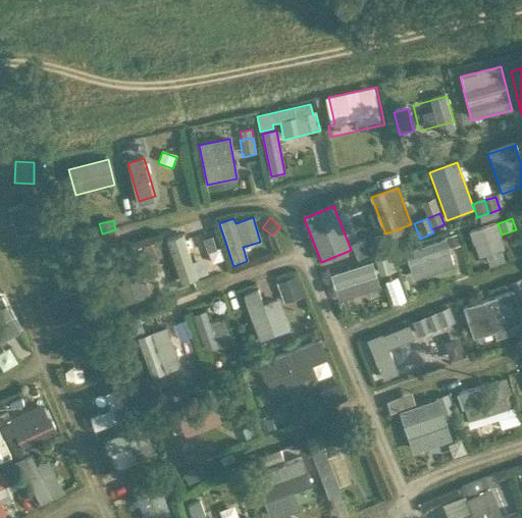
[(478,258),(505,250),(501,238),(502,238),(498,224),(469,234),(473,247),(474,246),(478,258)]
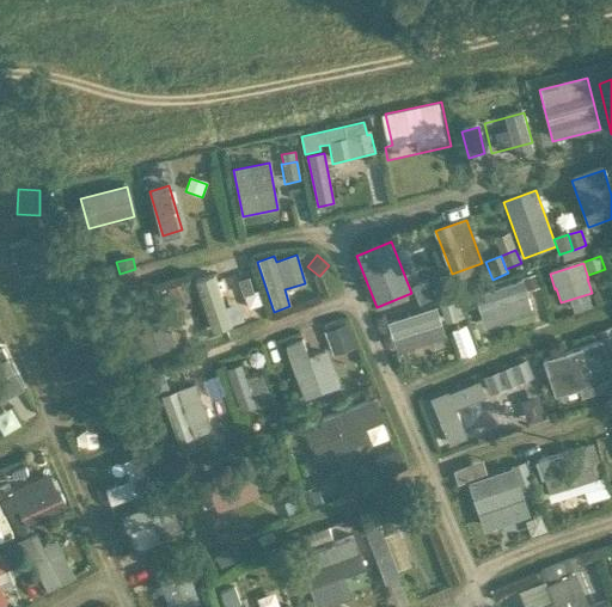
[(418,305),(446,294),(446,293),(454,289),(450,277),(448,274),(440,277),(412,288),(418,305)]
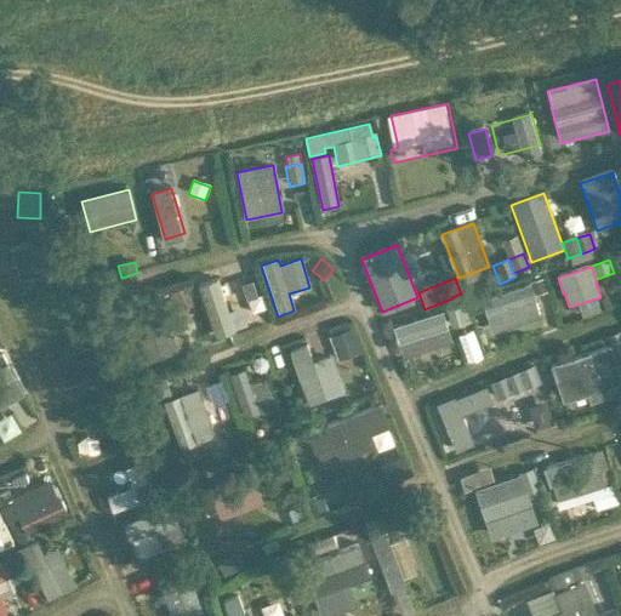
[(530,284),(535,297),(548,292),(543,280),(530,284)]
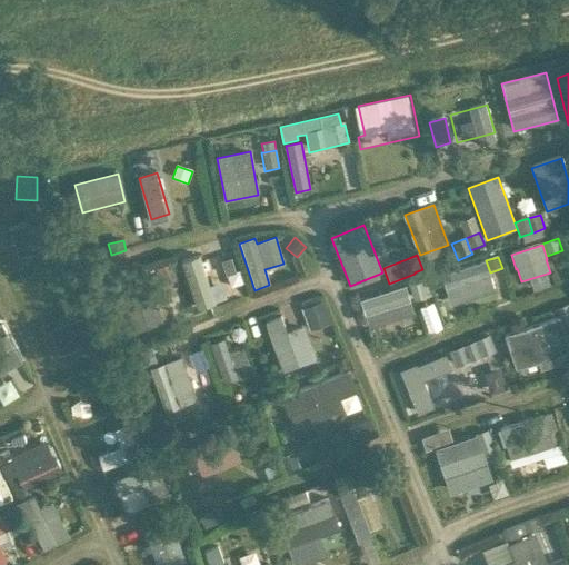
[(228,303),(226,287),(209,288),(206,258),(188,259),(193,307),(228,303)]
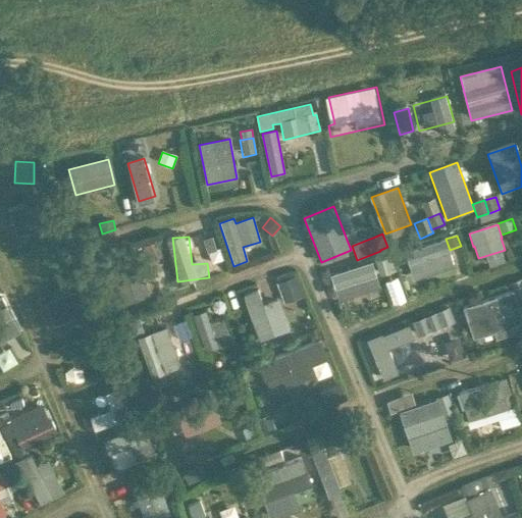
[(216,251),(212,238),(203,241),(207,254),(216,251)]
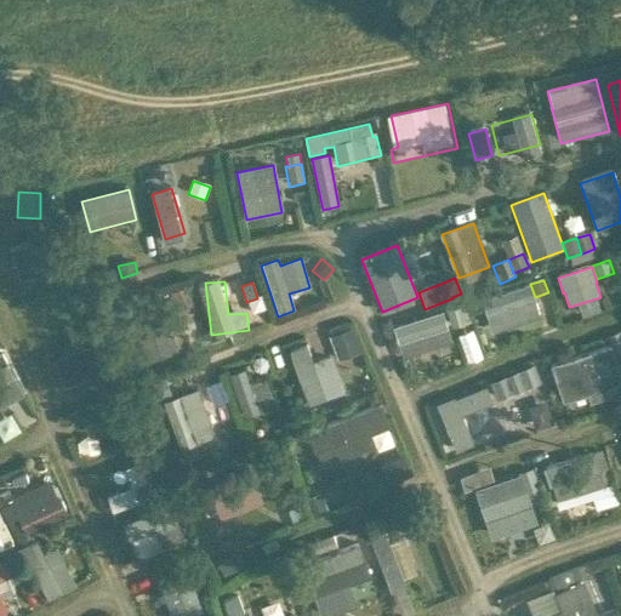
[(540,318),(535,301),(530,285),(482,302),(493,334),(540,318)]
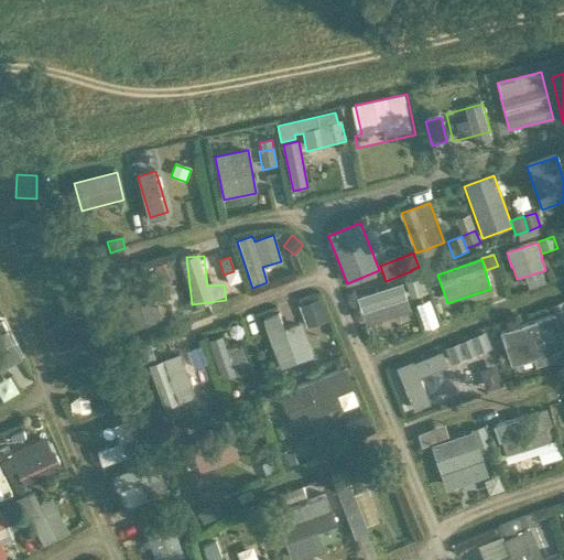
[(175,279),(170,262),(153,268),(159,284),(175,279)]
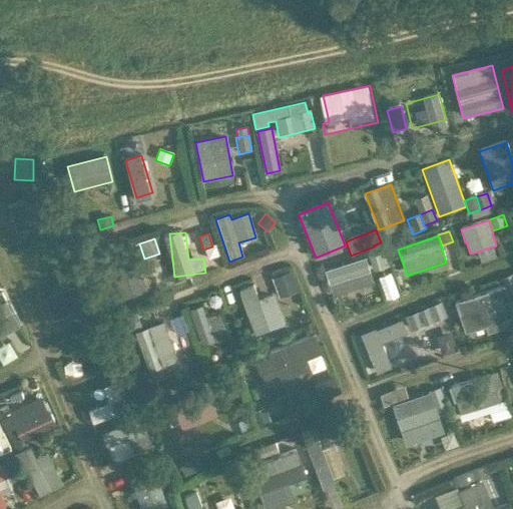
[(148,292),(131,244),(99,256),(116,304),(148,292)]
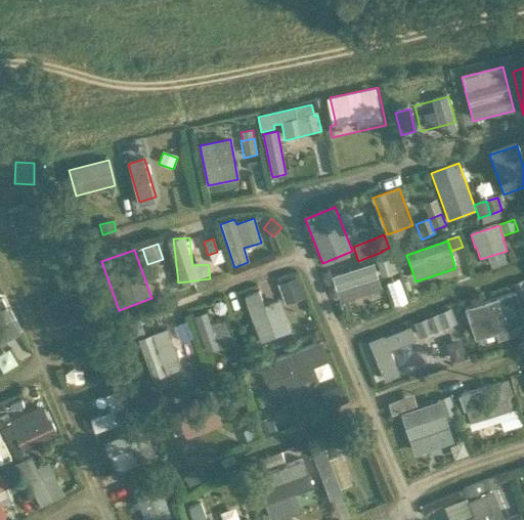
[(392,257),(376,262),(381,278),(397,273),(392,257)]
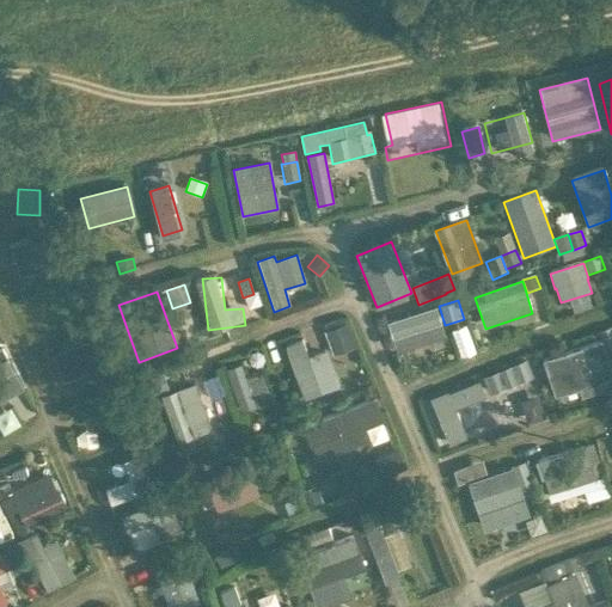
[(436,310),(389,325),(398,354),(446,338),(436,310)]
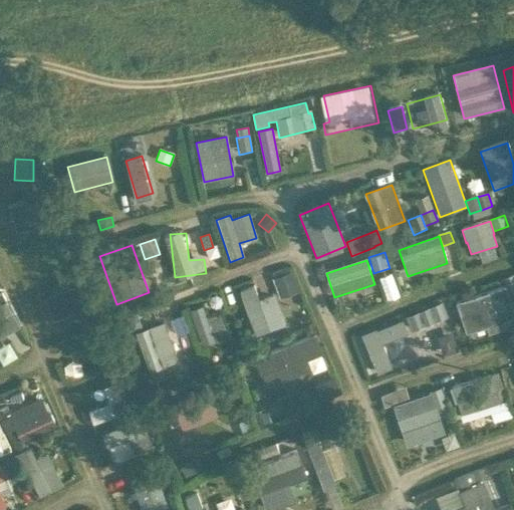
[(273,280),(280,299),(298,293),(291,273),(273,280)]
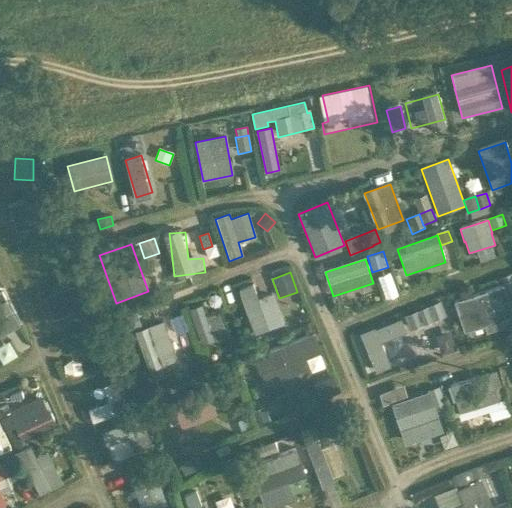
[(511,297),(511,276),(511,275),(501,279),(508,299),(511,297)]
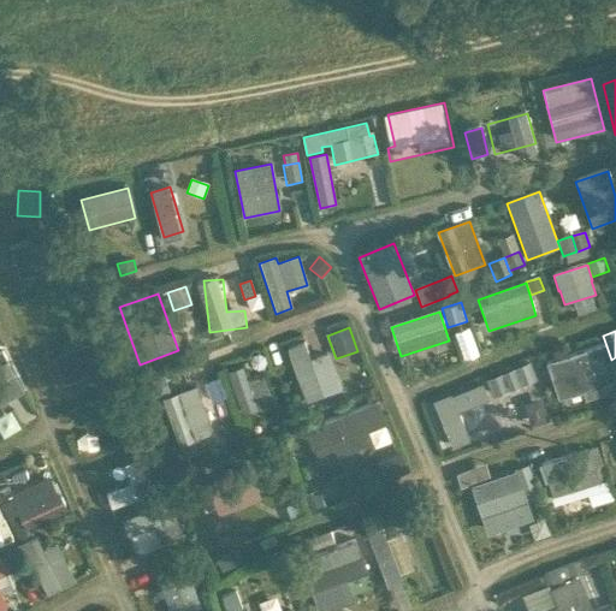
[(66,384),(107,368),(96,340),(55,355),(66,384)]
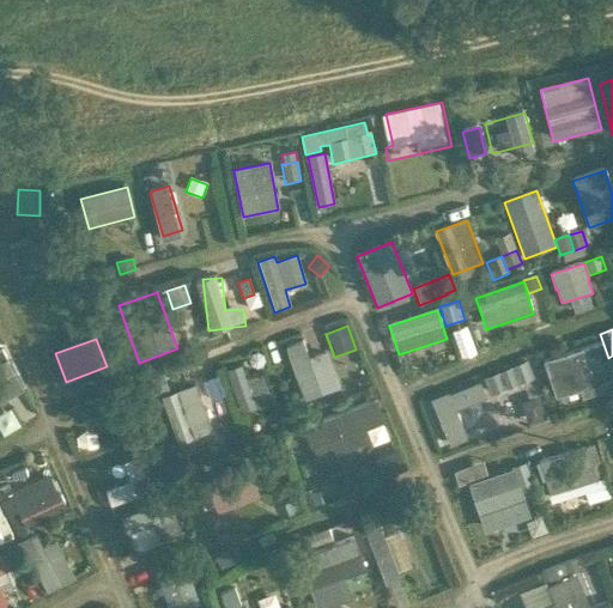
[(303,342),(286,348),(304,402),(340,389),(326,352),(309,358),(303,342)]
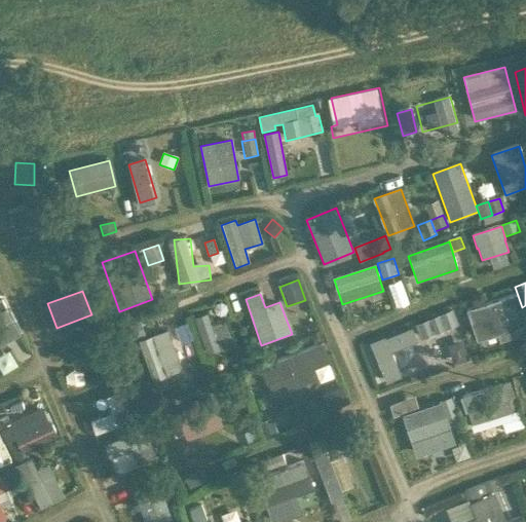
[(498,335),(516,329),(525,325),(525,322),(517,294),(466,311),(477,342),(498,335)]
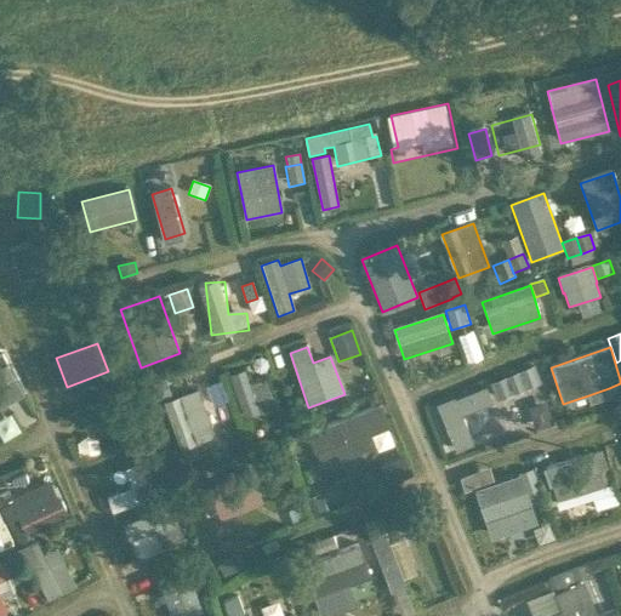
[(0,409),(24,395),(6,365),(0,369),(0,409)]
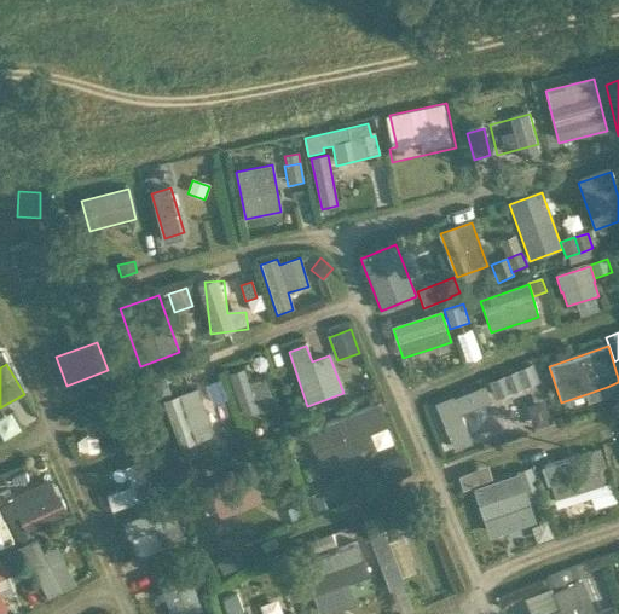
[(489,383),(496,400),(539,383),(532,366),(489,383)]
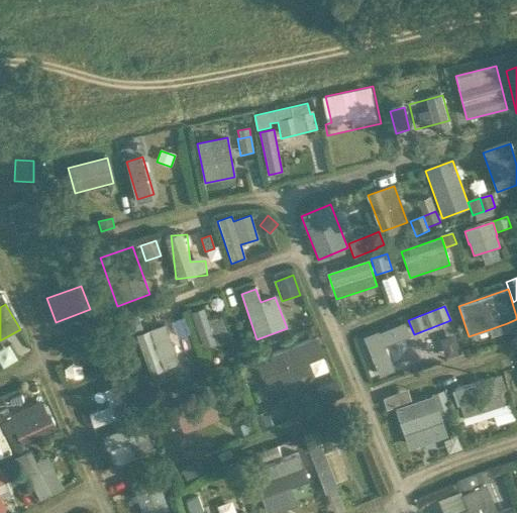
[(204,308),(191,313),(203,349),(230,340),(222,317),(209,321),(204,308)]
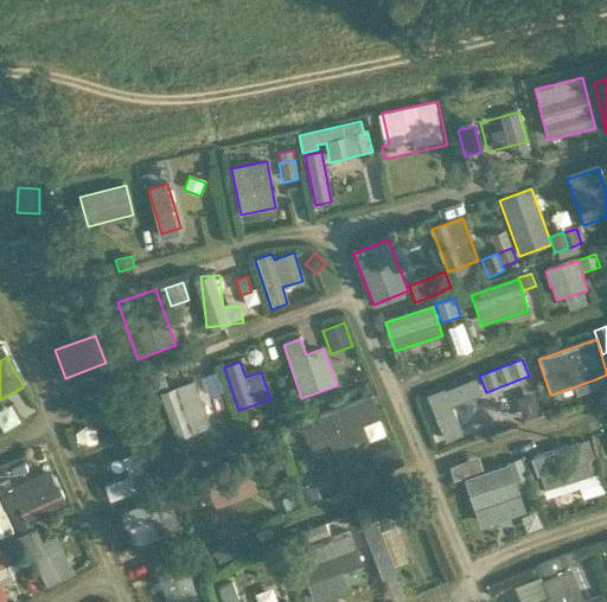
[(167,388),(161,371),(145,377),(151,394),(167,388)]
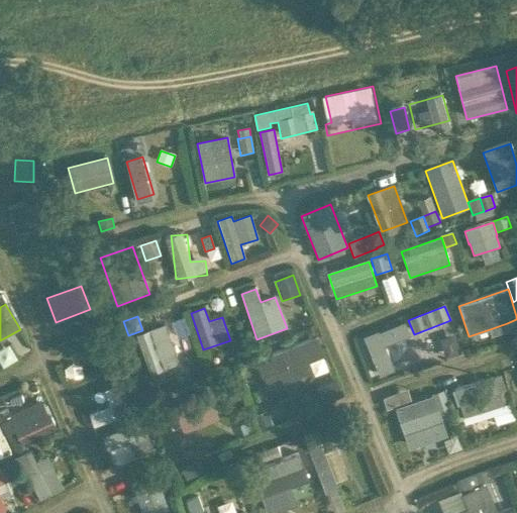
[(410,336),(405,323),(379,333),(378,332),(364,338),(380,378),(394,372),(384,346),(410,336)]
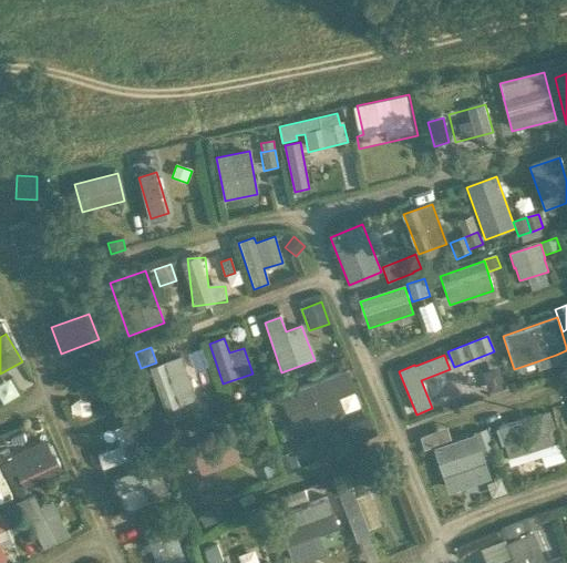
[(181,356),(150,368),(166,412),(191,403),(195,395),(181,356)]
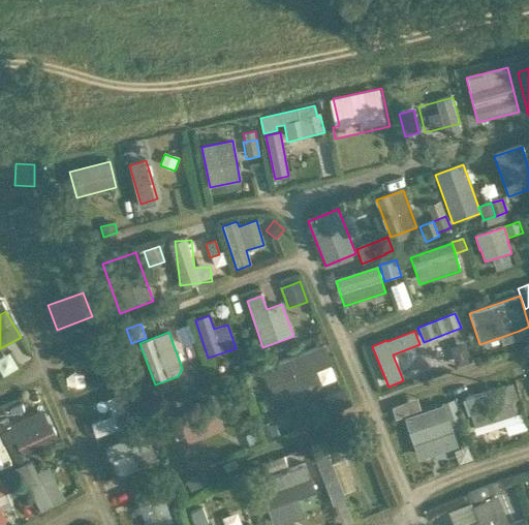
[(69,356),(74,369),(95,361),(105,383),(121,377),(105,341),(69,356)]
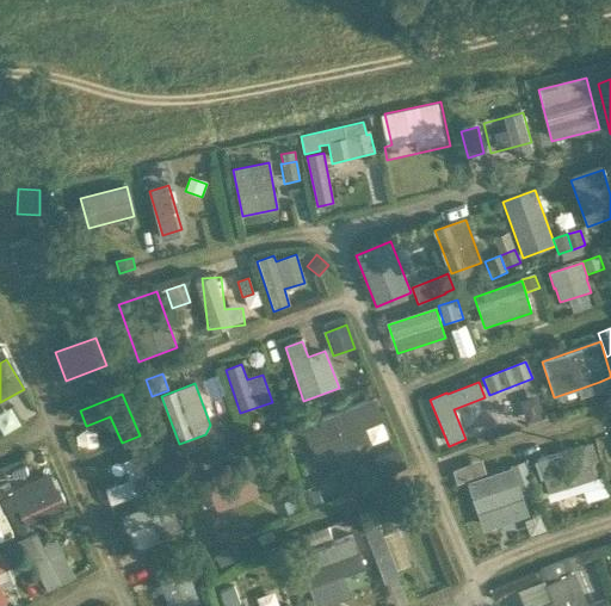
[(538,397),(524,403),(530,421),(545,415),(538,397)]
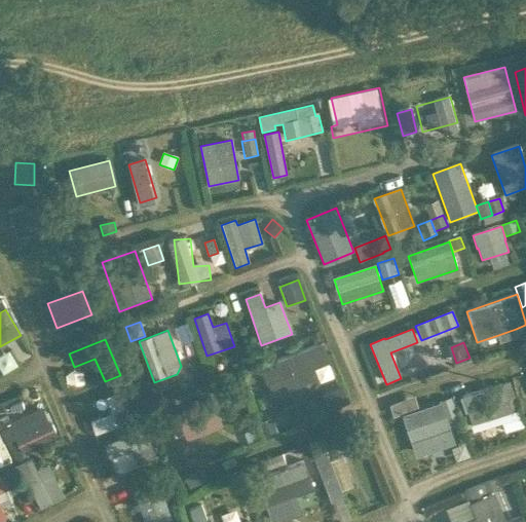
[(323,344),(276,363),(277,367),(262,373),(266,385),(268,385),(273,397),(318,379),(314,370),(328,365),(330,364),(323,344)]
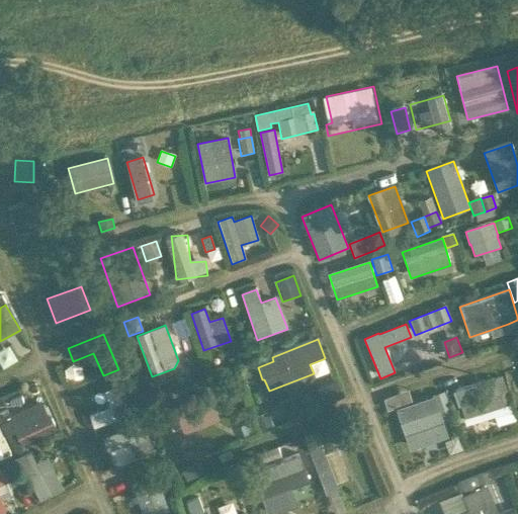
[(0,365),(1,368),(17,361),(10,346),(0,351),(0,365)]
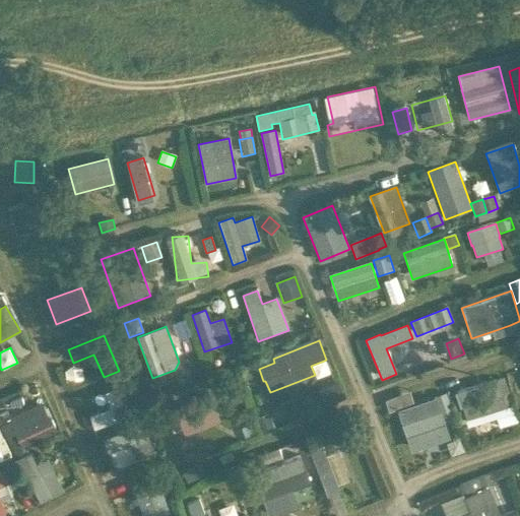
[(64,373),(66,383),(75,387),(83,380),(81,370),(72,367),(64,373)]
